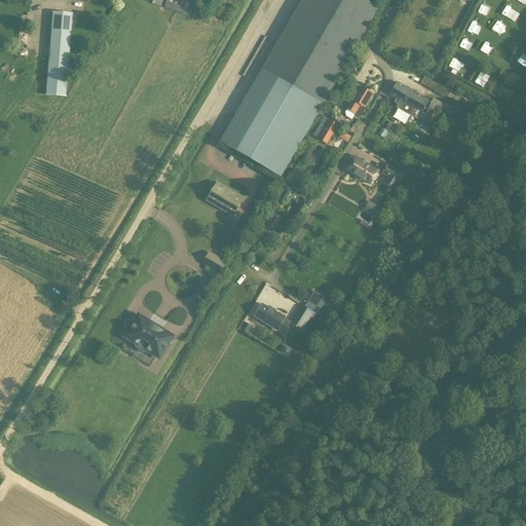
[(166,0),(164,7),(188,15),(193,0),(166,0)]
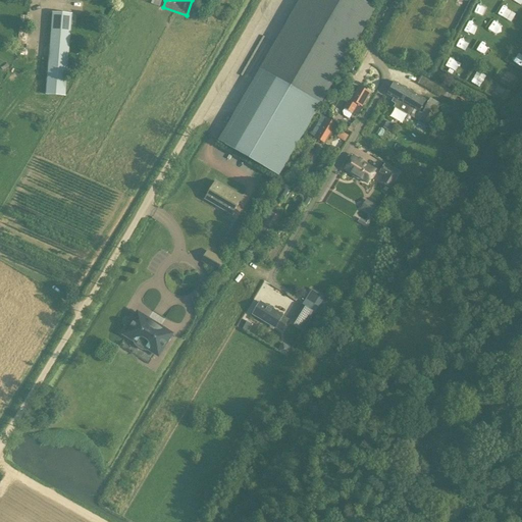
[(321,105),(376,8),(361,0),(299,0),(223,131),(218,141),(279,176),(320,104),(321,105)]
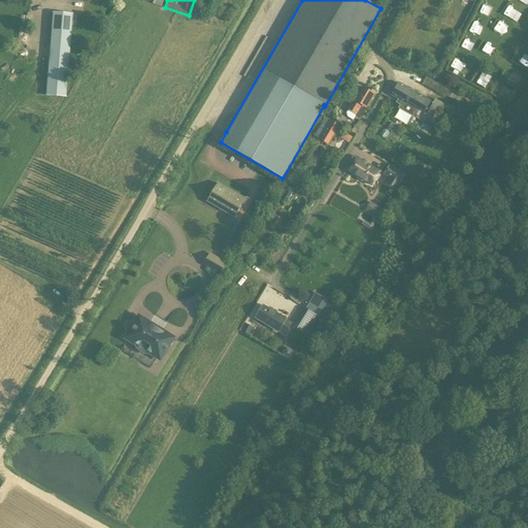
[(490,18),(493,7),(484,3),(480,13),(490,18)]
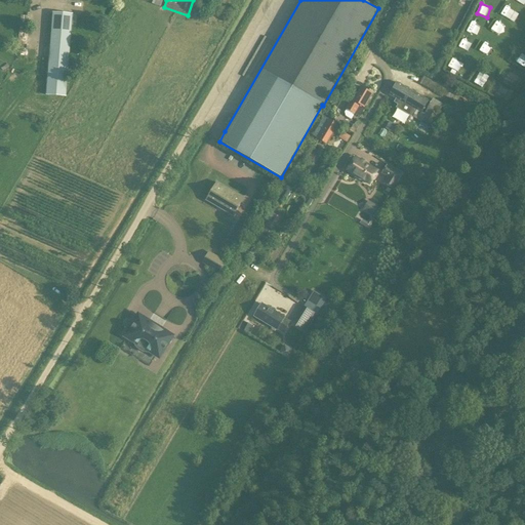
[(71,26),(75,27),(76,15),(72,14),(51,12),(45,94),(66,96),(71,26)]
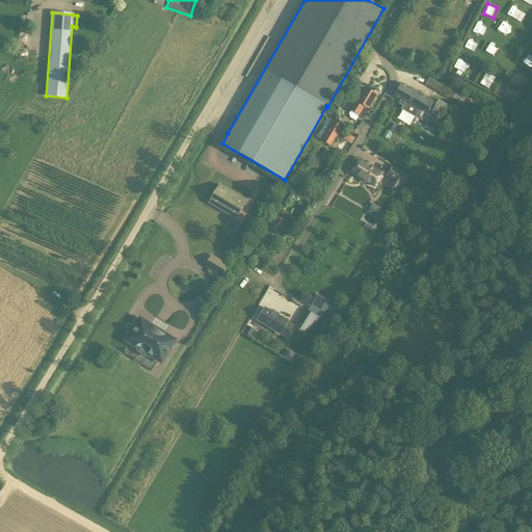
[(467,42),(462,52),(472,56),(476,46),(467,42)]
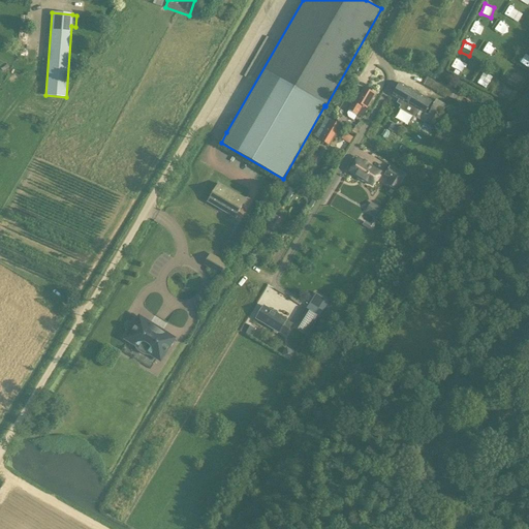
[(481,53),(491,57),(496,47),(486,41),(481,53)]
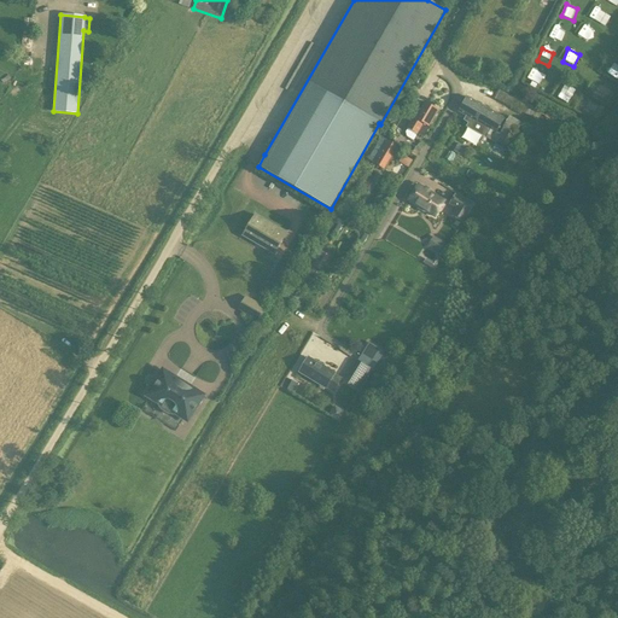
[(537,88),(549,93),(555,80),(543,75),(537,88)]
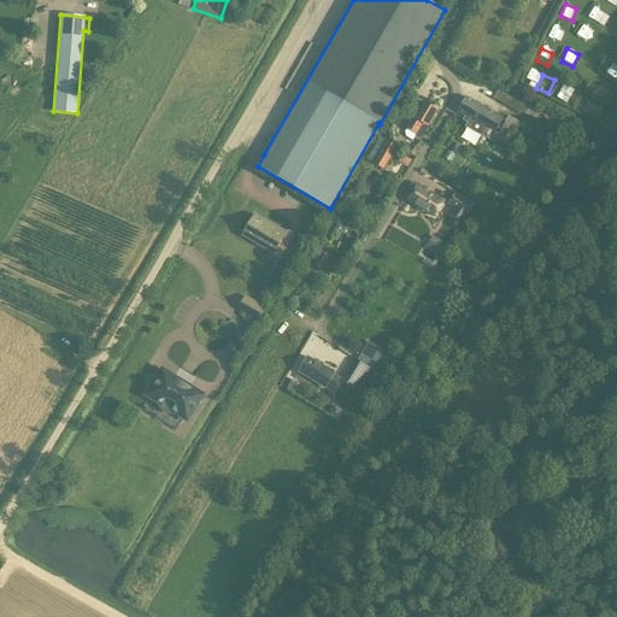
[(599,82),(595,95),(607,100),(612,87),(599,82)]
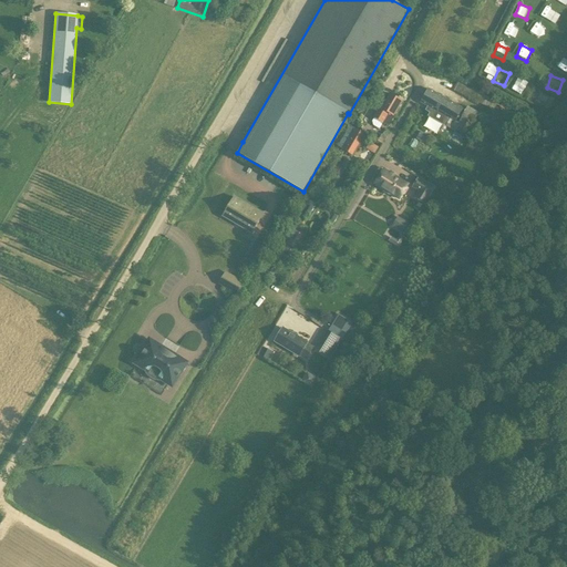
[(515,78),(509,88),(519,93),(525,83),(515,78)]
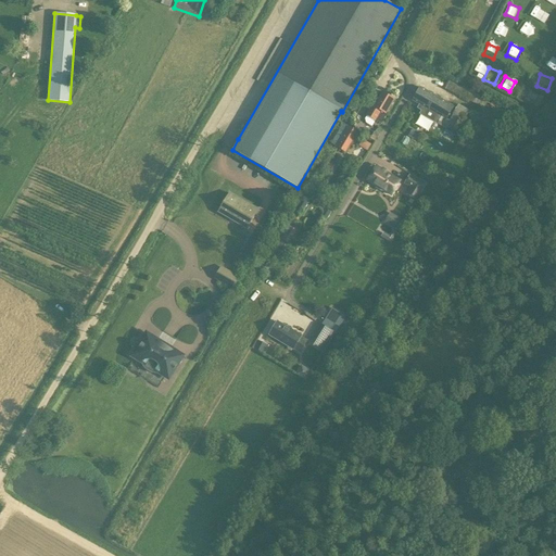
[(451,131),(455,134),(469,111),(457,104),(455,109),(418,89),(412,101),(420,105),(419,106),(422,109),(419,114),(444,128),(445,127),(451,130),(451,131)]
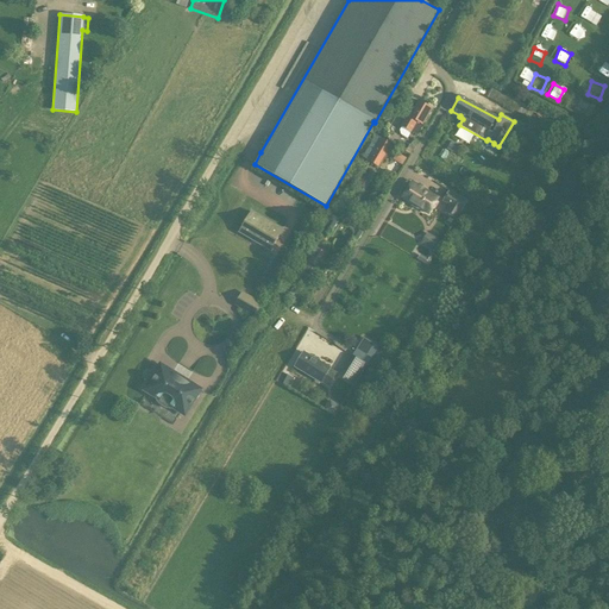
[(506,107),(521,114),(525,105),(510,98),(506,107)]
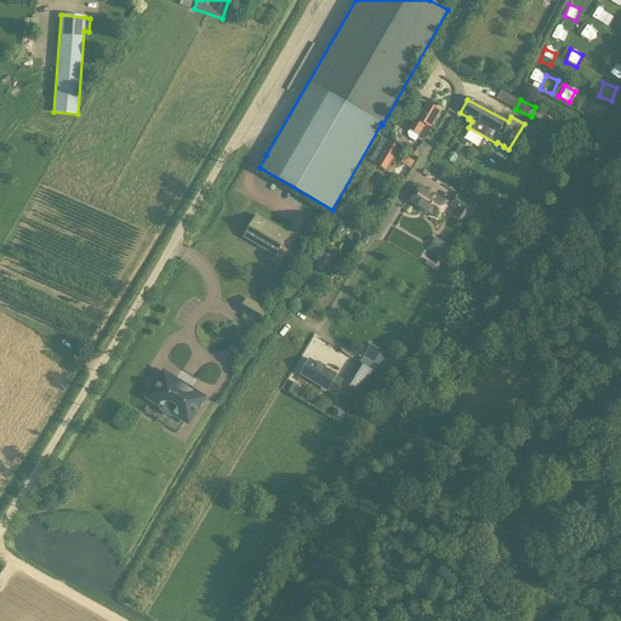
[(590,101),(585,110),(596,115),(600,104),(590,101)]
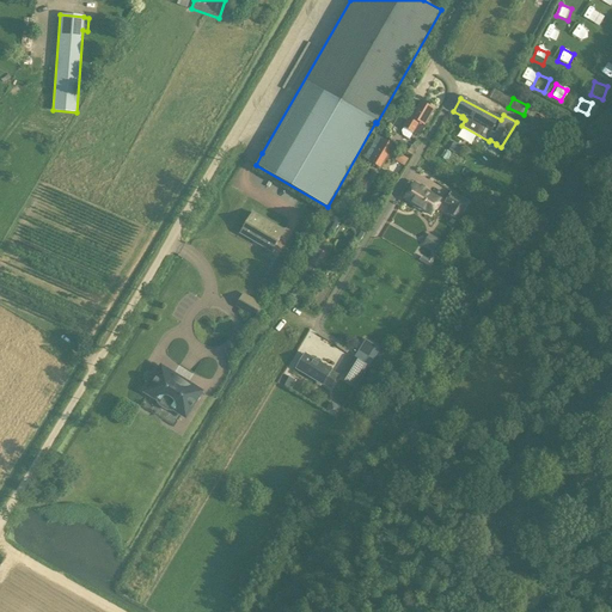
[(424,126),(435,109),(421,101),(411,117),(409,116),(403,127),(404,128),(402,132),(403,135),(409,139),(414,133),(418,136),(424,126)]
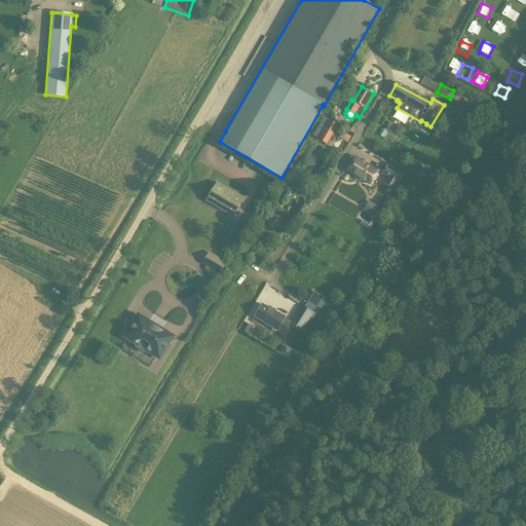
[(325,117),(313,137),(327,145),(338,124),(331,120),(325,117)]
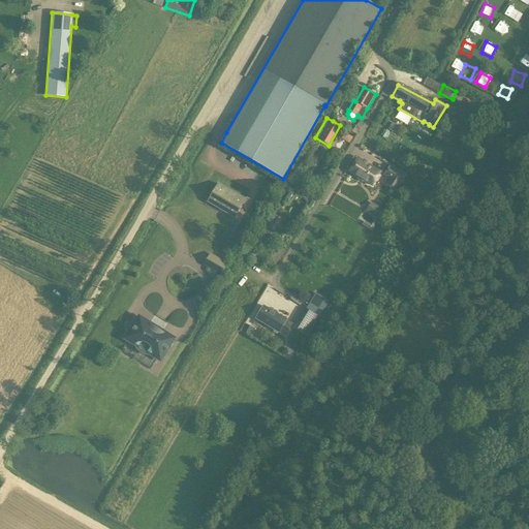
[(356,125),(355,125),(351,131),(358,134),(364,124),(359,121),(356,125)]
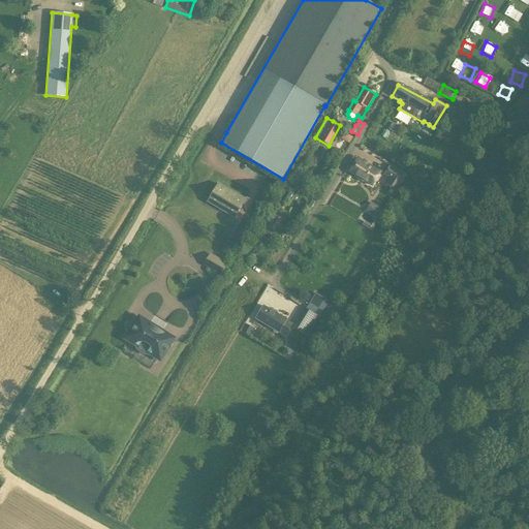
[(485,133),(477,129),(471,141),(477,145),(485,133)]
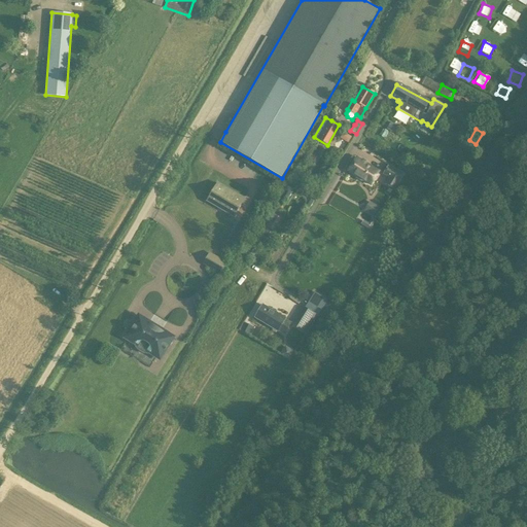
[(314,163),(319,154),(312,150),(307,159),(314,163)]
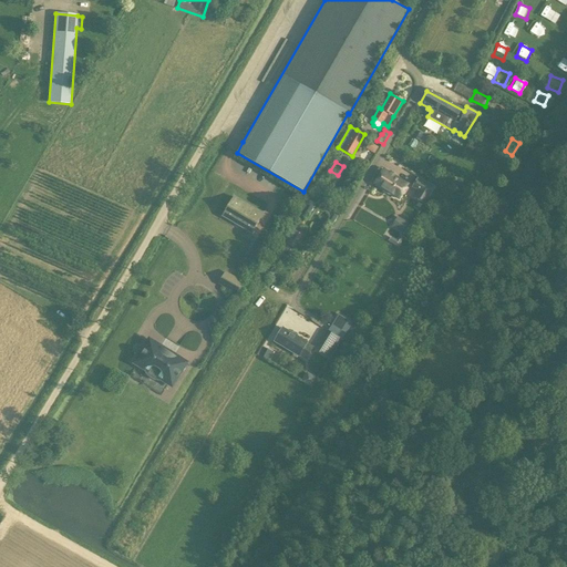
[(399,199),(409,184),(383,168),(373,184),(399,199)]
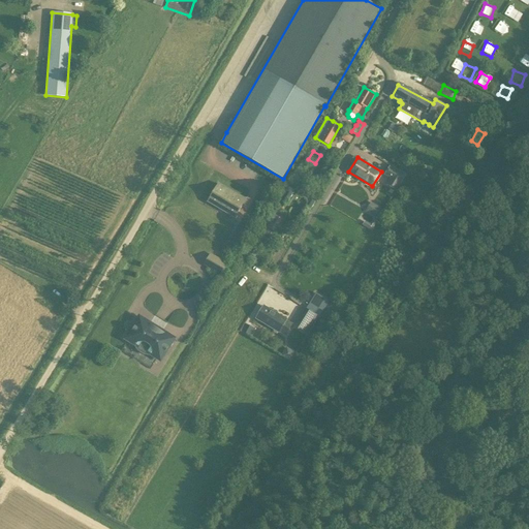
[(396,190),(405,175),(391,165),(383,175),(390,178),(386,185),(396,190)]
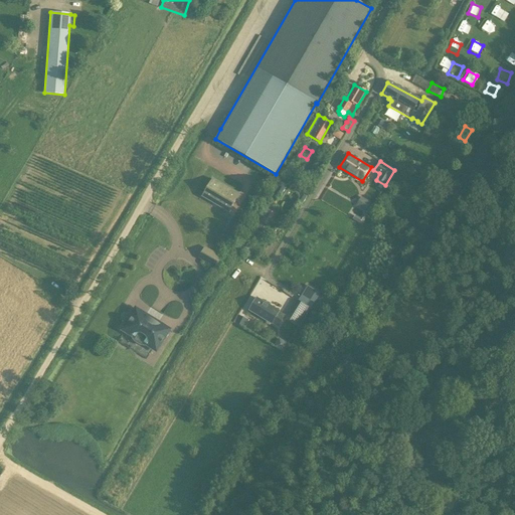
[(212,179),(202,196),(228,212),(238,194),(212,179)]
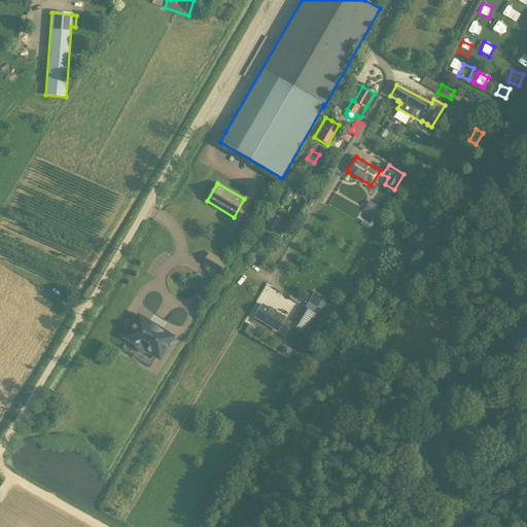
[(373,216),(379,207),(370,201),(363,211),(373,216)]
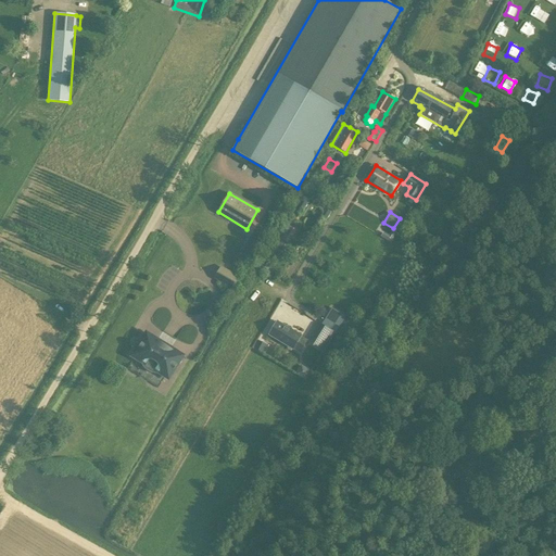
[(291,219),(283,231),(292,237),(300,225),(291,219)]
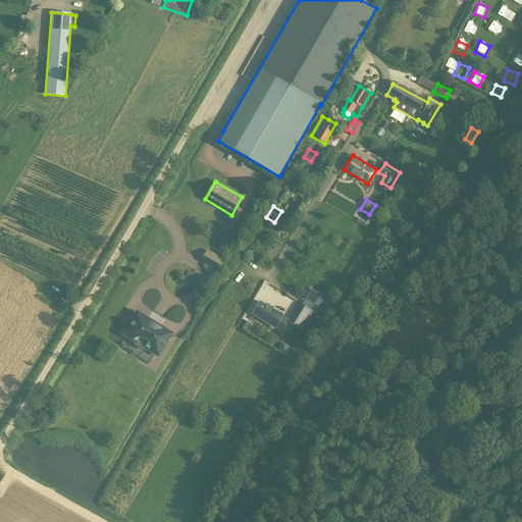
[(365,221),(360,218),(357,222),(367,227),(372,218),(368,215),(365,221)]
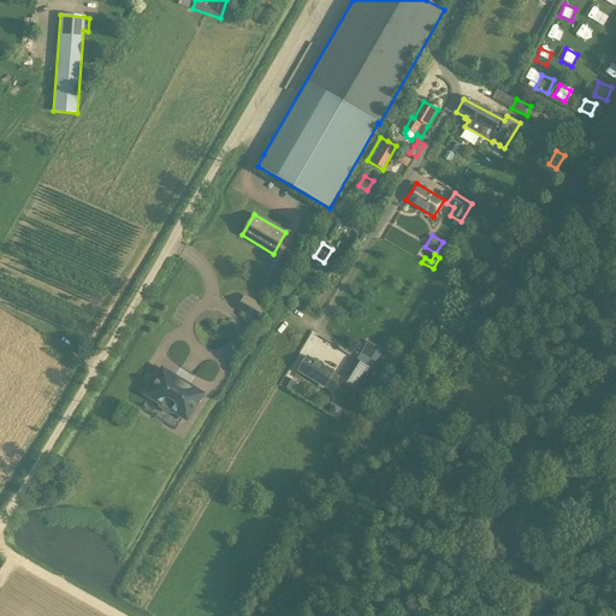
[(237,309),(259,321),(266,307),(246,295),(237,309)]
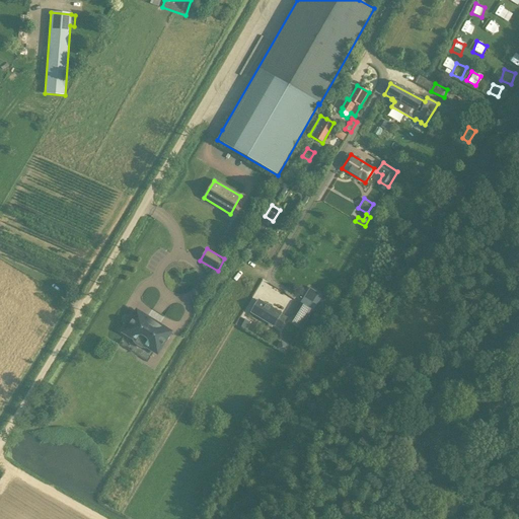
[(307,320),(322,296),(309,288),(300,303),(287,295),(281,303),(307,320)]
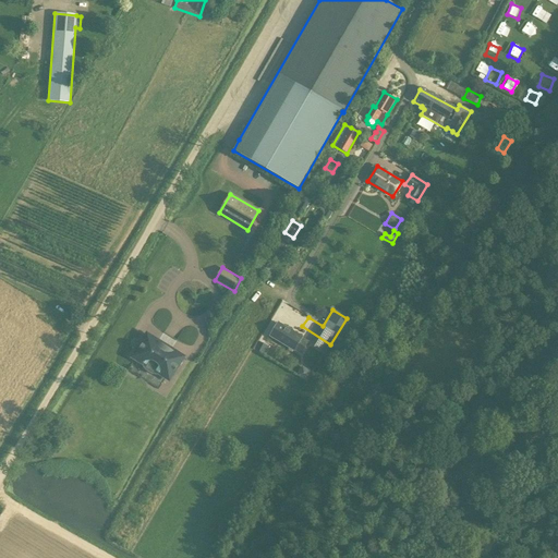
[(302,337),(279,323),(270,337),(294,351),(294,350),(301,354),(308,341),(302,337)]
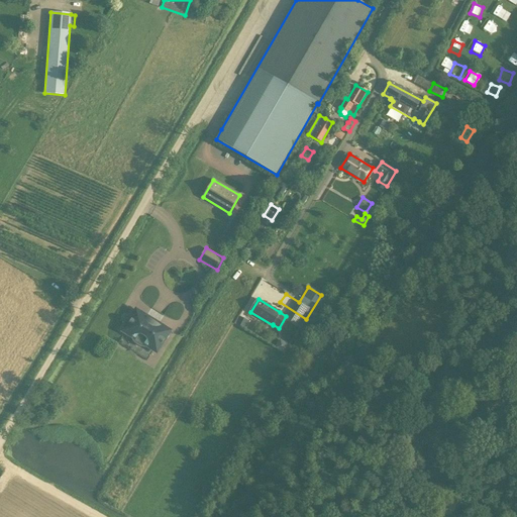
[(142,345),(144,345),(156,352),(161,344),(163,344),(165,343),(165,340),(164,339),(169,331),(135,310),(129,318),(128,318),(126,319),(126,321),(127,323),(121,331),(132,338),(133,340),(135,342),(139,345),(142,345)]
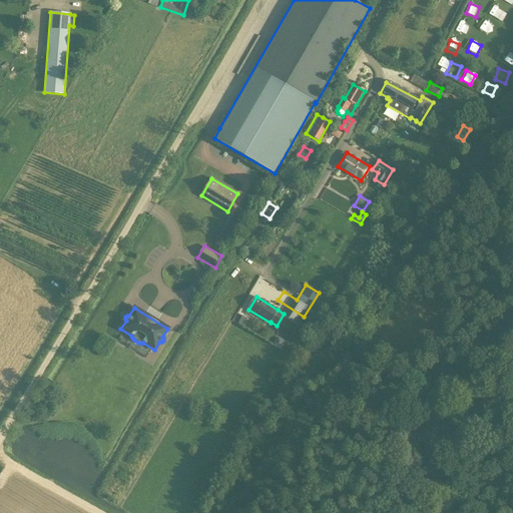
[(242,316),(238,323),(243,326),(247,319),(242,316)]
